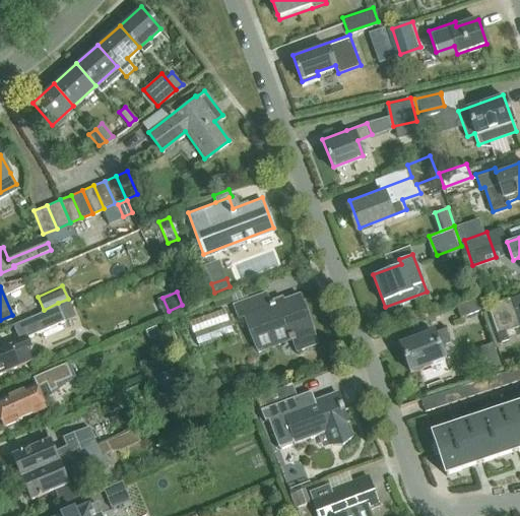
[(231,292),(214,298),(217,305),(234,299),(231,292)]
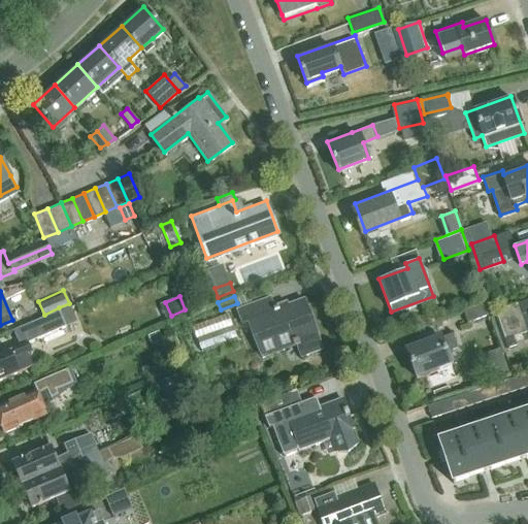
[(257,342),(291,329),(300,356),(323,348),(304,298),(278,308),(277,304),(272,306),(268,296),(236,308),(241,323),(249,321),(257,342)]
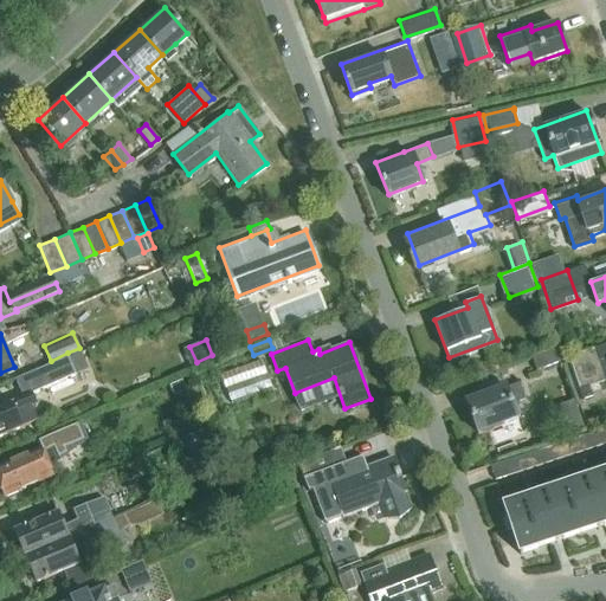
[(556,344),(534,353),(539,367),(562,357),(556,344)]
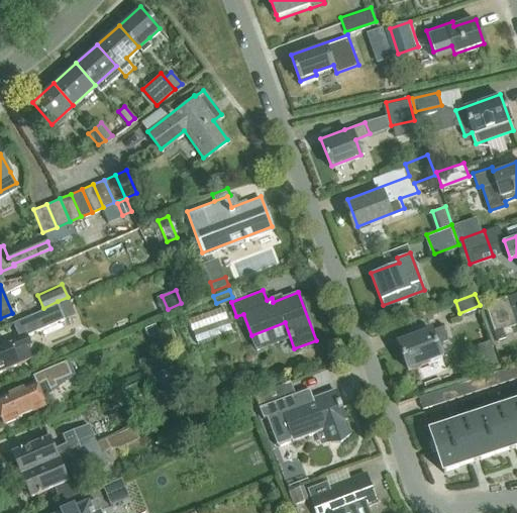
[(504,295),(485,302),(497,336),(498,339),(506,337),(503,327),(510,325),(505,309),(511,307),(507,295),(504,295)]
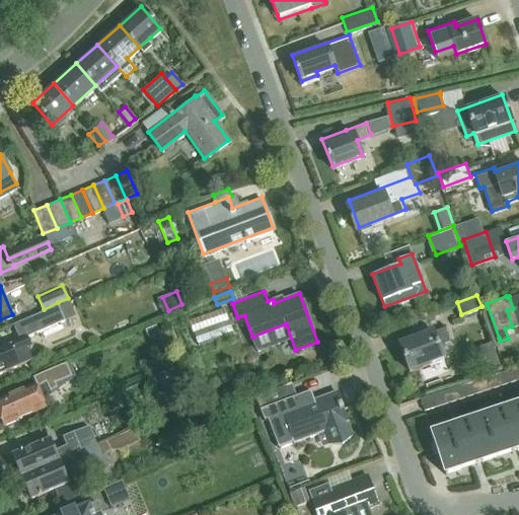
[(58,302),(64,317),(76,311),(69,297),(68,298),(58,302)]
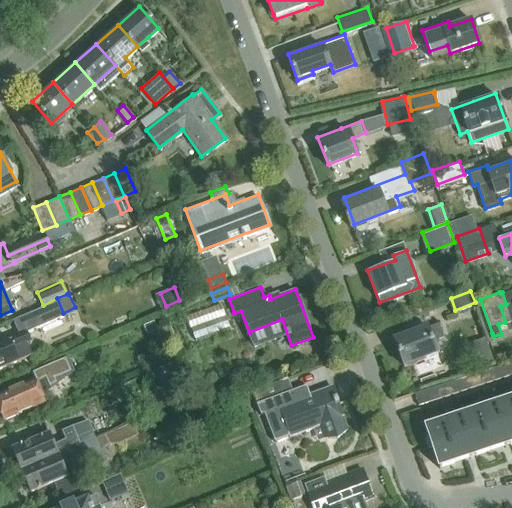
[(0,366),(33,353),(28,341),(31,340),(27,329),(63,313),(57,298),(43,305),(13,318),(19,333),(0,340),(0,366)]
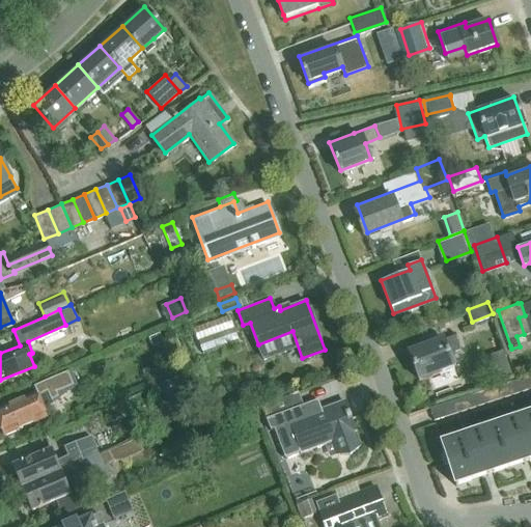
[(229,312),(194,325),(198,337),(200,337),(203,348),(238,336),(229,312)]
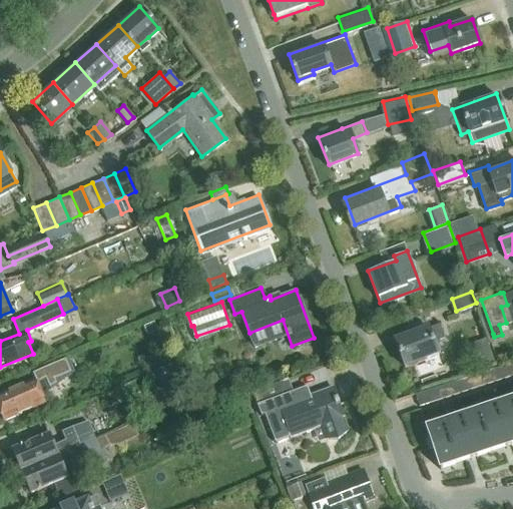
[(154,321),(144,325),(147,334),(157,329),(154,321)]
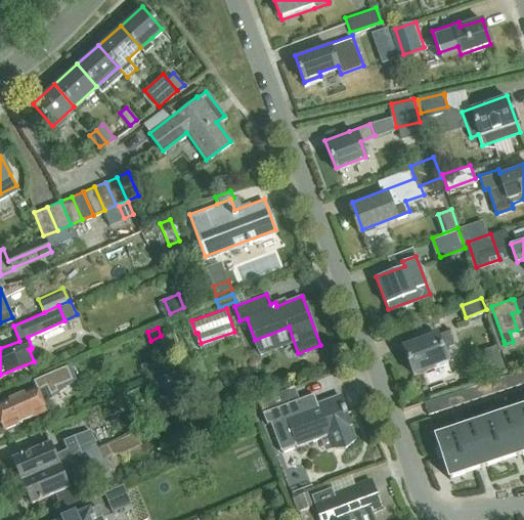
[(447,328),(402,345),(412,372),(447,359),(442,345),(452,342),(447,328)]
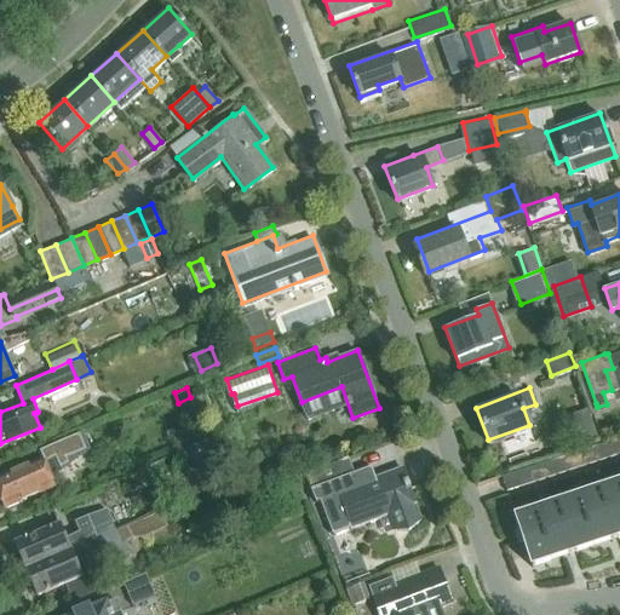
[(0,499),(3,506),(53,486),(49,473),(61,469),(59,466),(67,463),(64,457),(85,448),(78,431),(38,449),(42,458),(0,475),(0,499)]
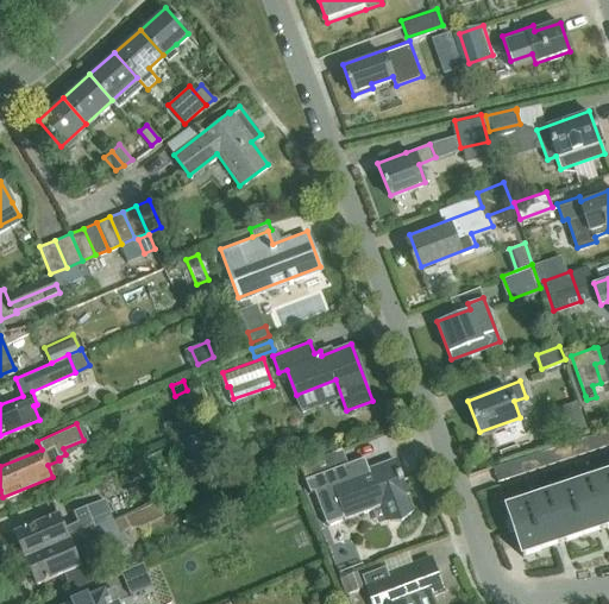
[(608,426),(592,432),(493,465),(496,478),(608,442),(608,426)]
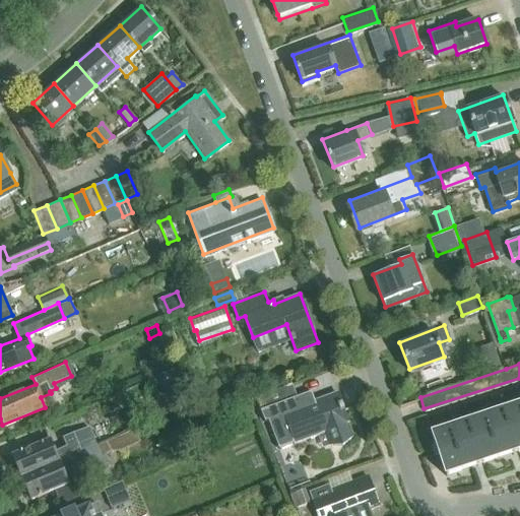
[(442,379),(427,384),(430,392),(445,386),(442,379)]
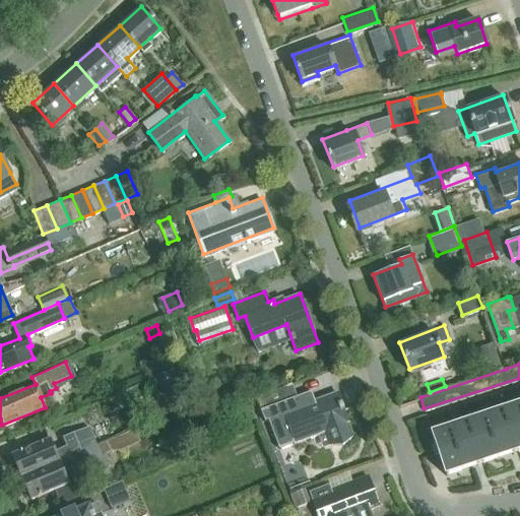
[(346,423),(340,407),(343,407),(337,391),(296,407),(286,385),(257,396),(266,421),(283,413),(295,443),(329,430),(334,444),(342,444),(350,435),(345,423),(346,423)]
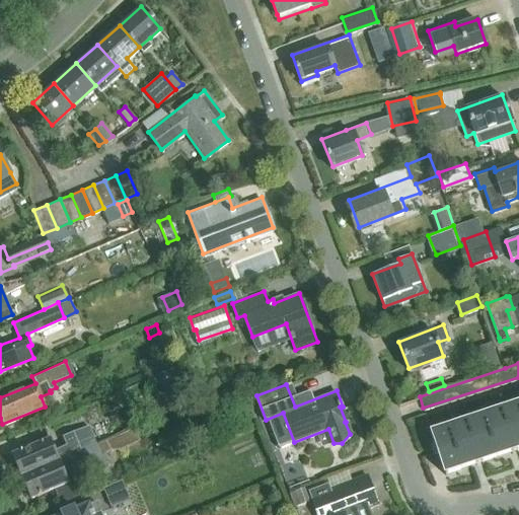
[(518,442),(518,400),(507,406),(518,442)]
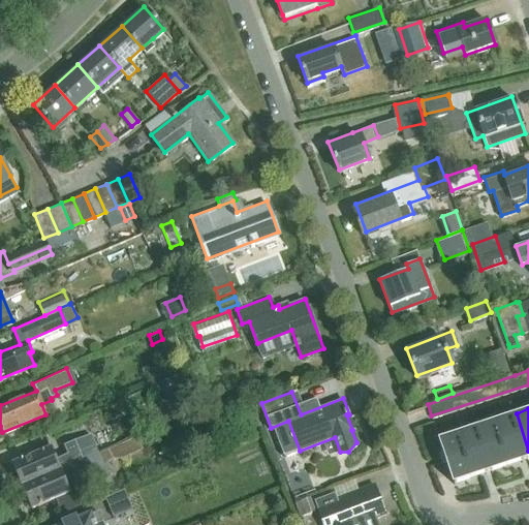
[(494,468),(528,456),(528,451),(517,413),(480,426),(494,468)]
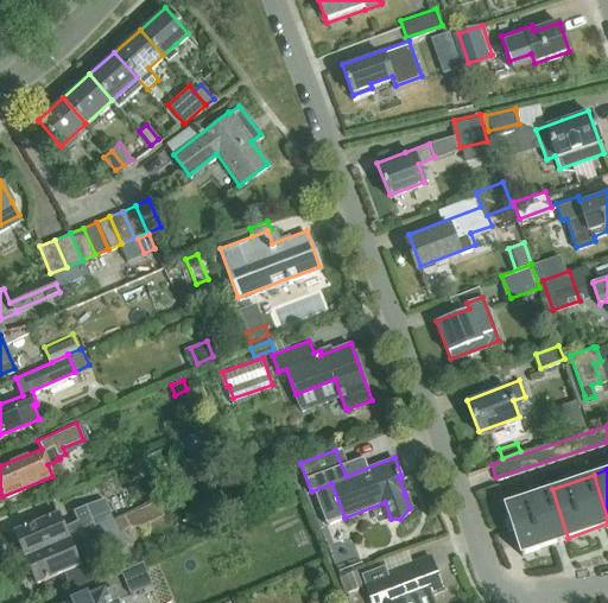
[(521,553),(568,538),(552,489),(505,505),(510,518),(505,519),(510,532),(514,531),(521,553)]
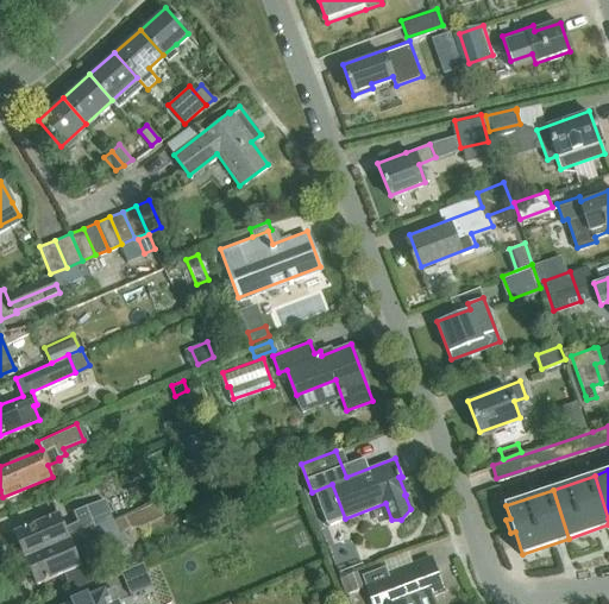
[(58,513),(14,532),(25,558),(95,528),(94,524),(112,517),(104,499),(74,511),(79,522),(64,527),(58,513)]
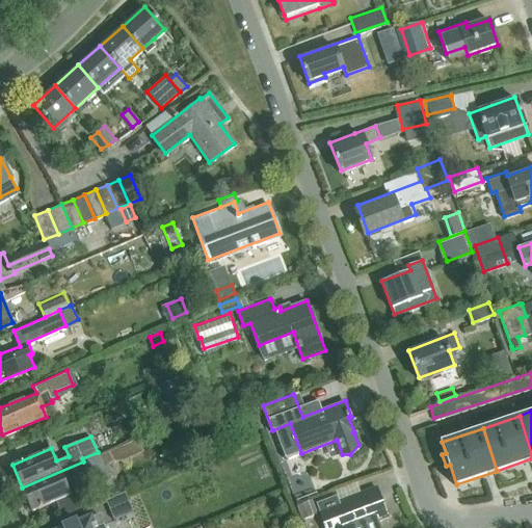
[(118,446),(124,459),(144,451),(138,438),(118,446)]
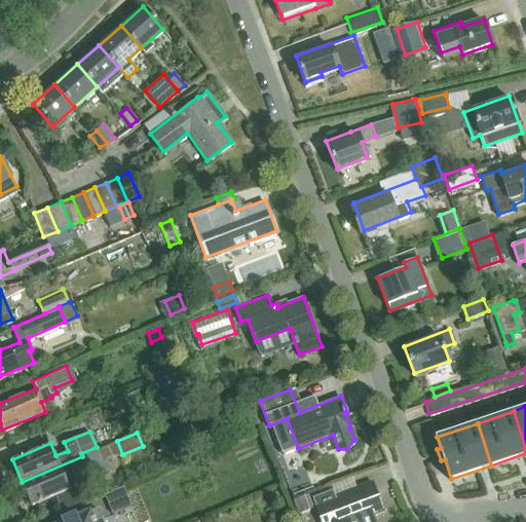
[(82,456),(22,482),(31,505),(54,494),(62,512),(84,502),(80,493),(75,495),(72,487),(69,488),(64,475),(86,465),(89,474),(111,464),(108,457),(113,455),(109,445),(98,450),(97,447),(81,453),(82,456)]
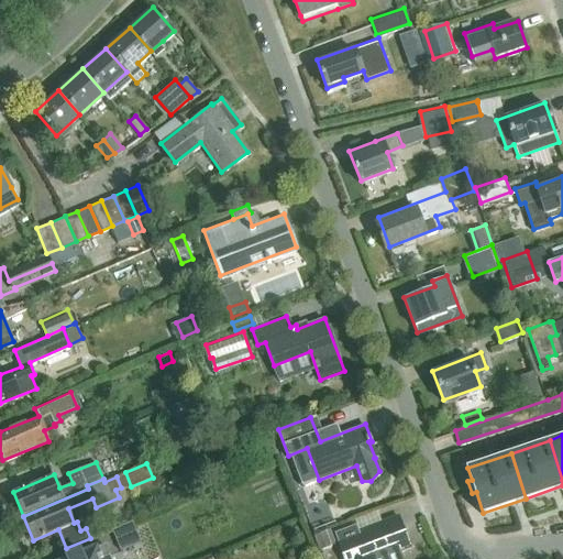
[(340,527),(343,535),(337,537),(344,558),(403,558),(399,548),(409,544),(397,513),(359,528),(355,522),(340,527)]
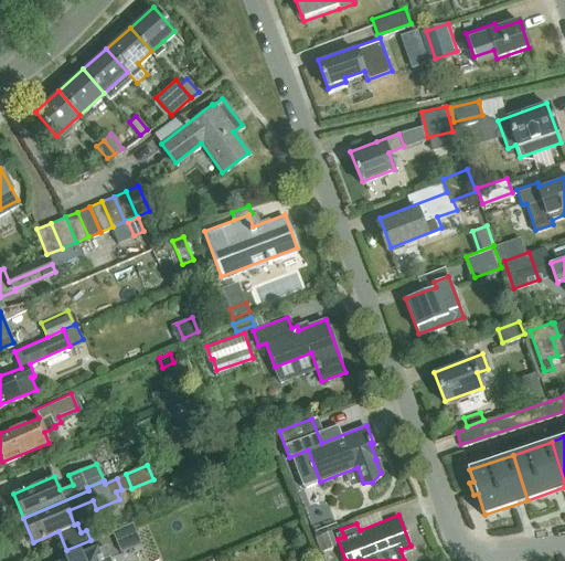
[(140,543),(131,522),(112,531),(120,551),(140,543)]
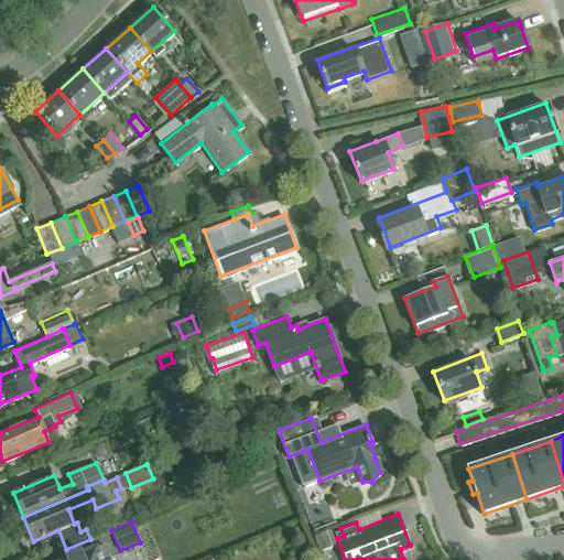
[(337,541),(331,528),(317,534),(324,547),(337,541)]
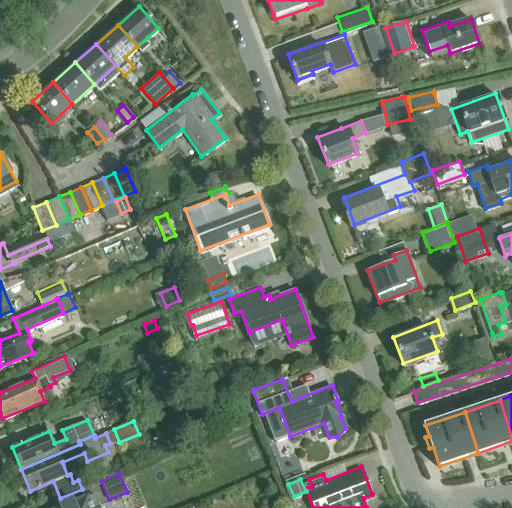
[(60,506),(61,507),(60,507),(100,507),(94,493),(74,502),(73,500),(60,506)]
